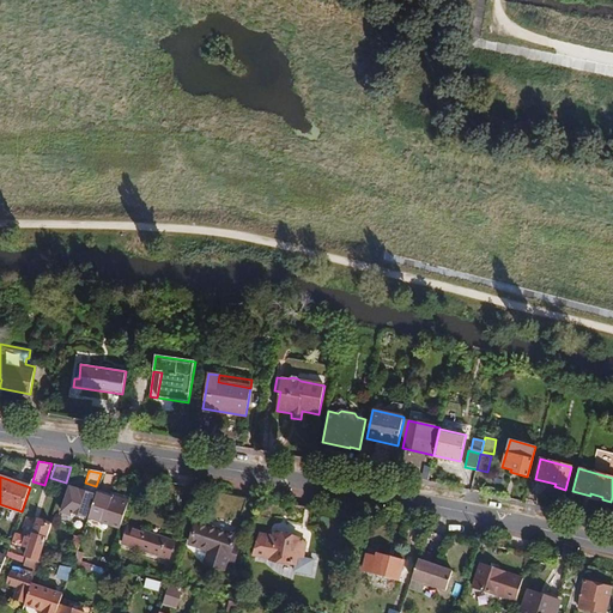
[(164,484),(162,503),(175,505),(178,486),(164,484)]
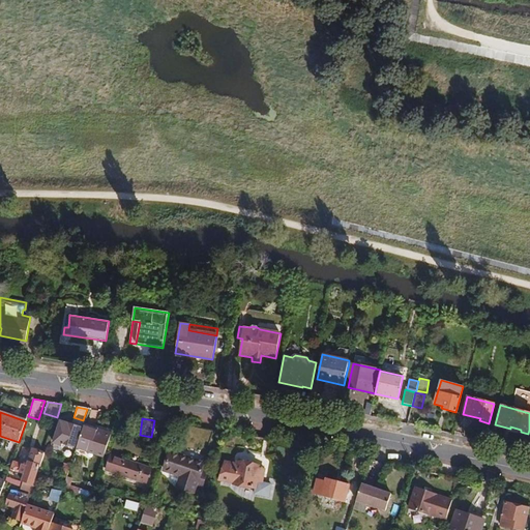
[(75,447),(82,428),(56,420),(49,442),(61,445),(62,443),(75,447)]
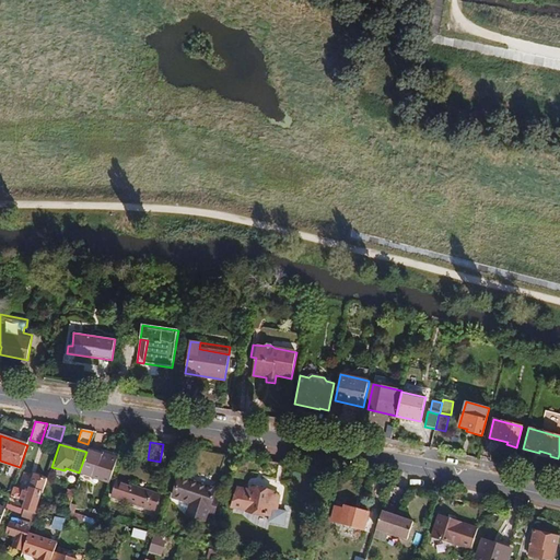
[(89,450),(81,474),(109,482),(117,459),(89,450)]
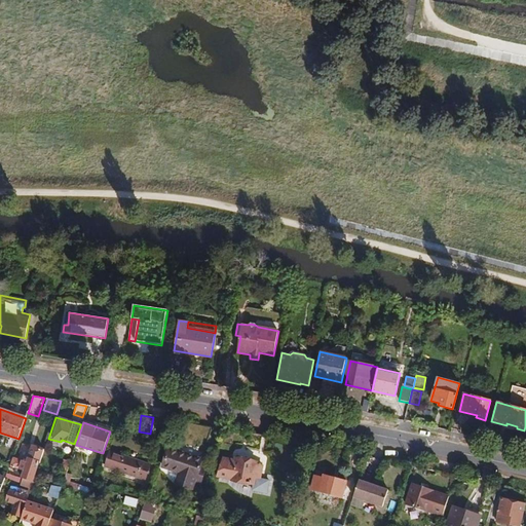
[(253,434),(251,445),(261,447),(263,436),(253,434)]
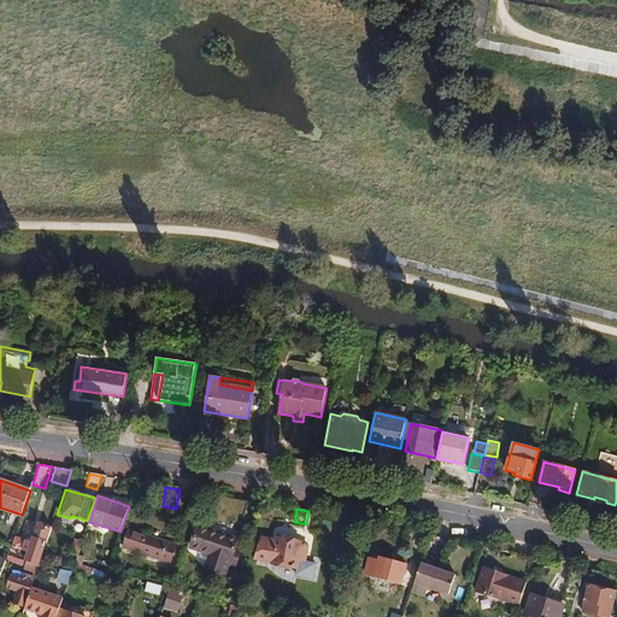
[(25,562),(27,562),(24,570),(36,574),(52,528),(39,523),(33,542),(17,538),(13,547),(29,552),(25,562)]
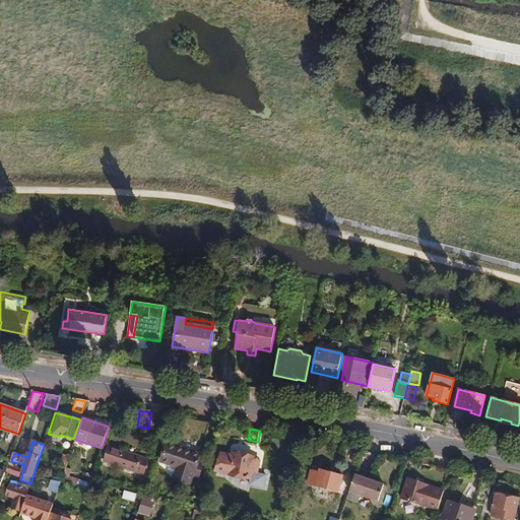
[(198,459),(199,455),(166,444),(160,461),(178,466),(174,478),(189,482),(191,476),(197,478),(201,467),(196,465),(198,459)]
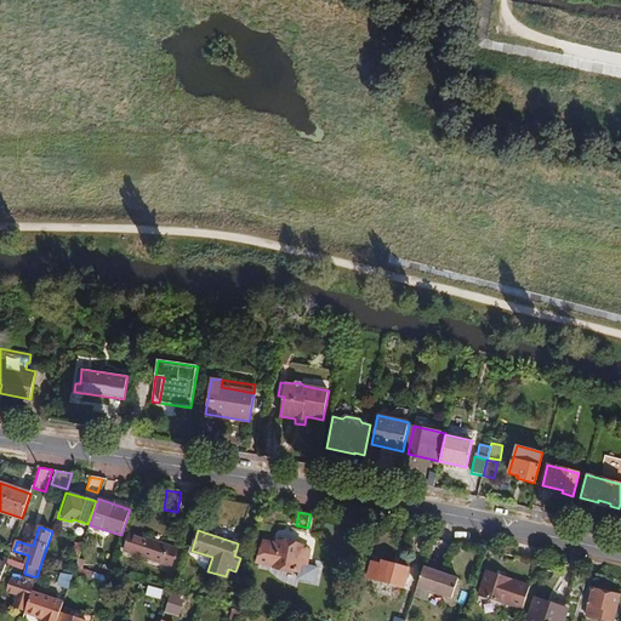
[(131,533),(125,551),(170,565),(176,547),(131,533)]
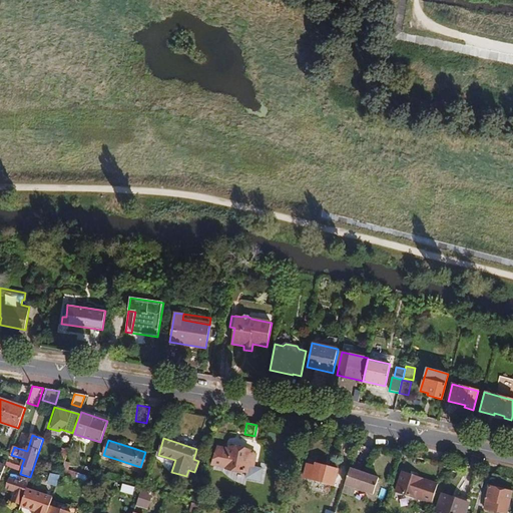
[(217,446),(211,466),(245,472),(244,477),(259,479),(261,466),(254,465),(255,458),(250,457),(250,453),(251,450),(229,446),(228,448),(217,446)]
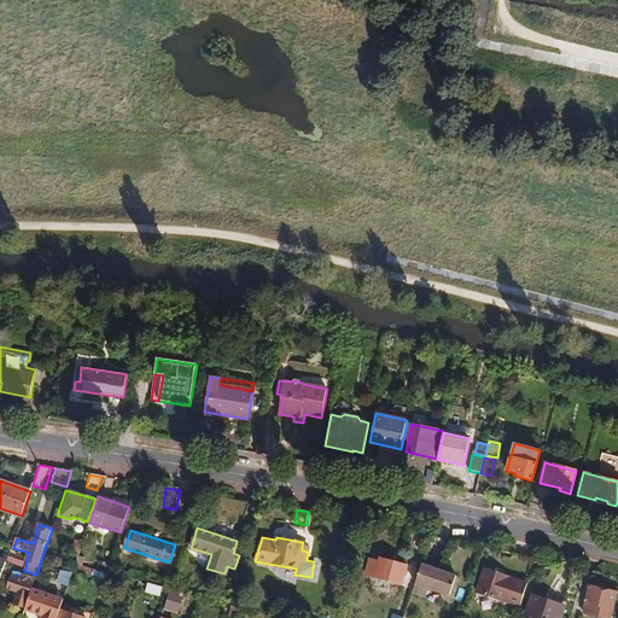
[(77,558),(82,542),(75,540),(70,555),(77,558)]
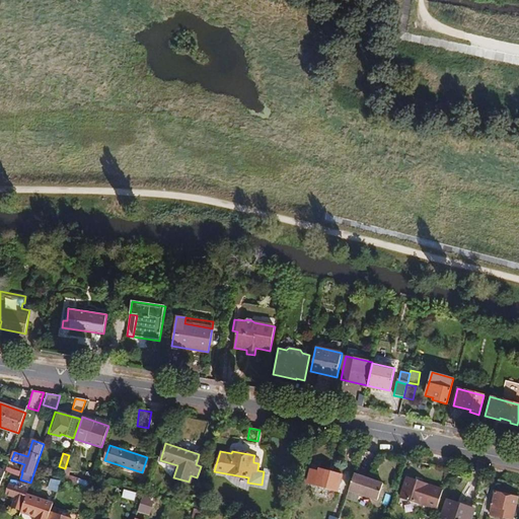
[(406,477),(400,498),(436,510),(451,468),(435,465),(433,470),(430,469),(425,484),(406,477)]
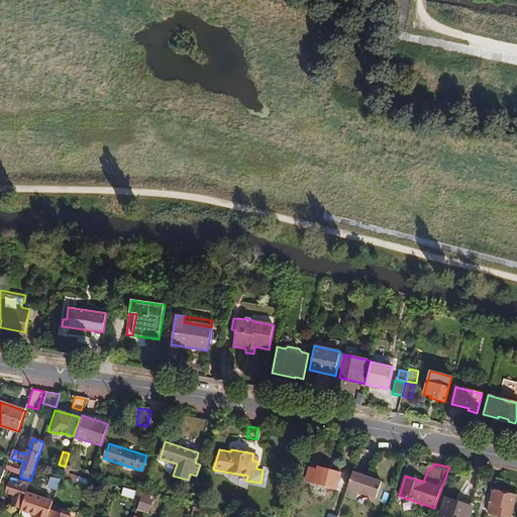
[(315,484),(337,490),(341,473),(319,468),(319,471),(310,469),(307,481),(315,483),(315,484)]
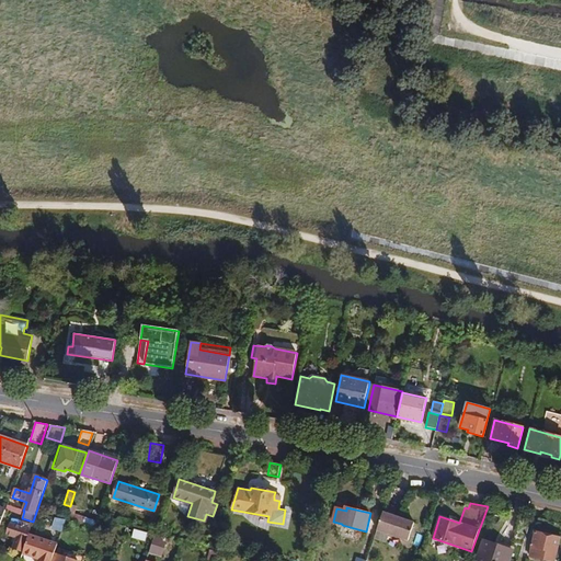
[(384,512),(377,530),(379,531),(389,535),(408,541),(414,523),(384,512)]
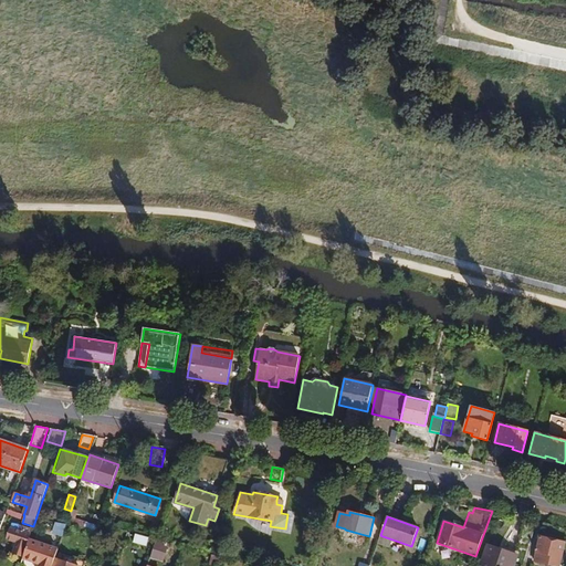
[(69,517),(66,524),(82,530),(84,522),(69,517)]
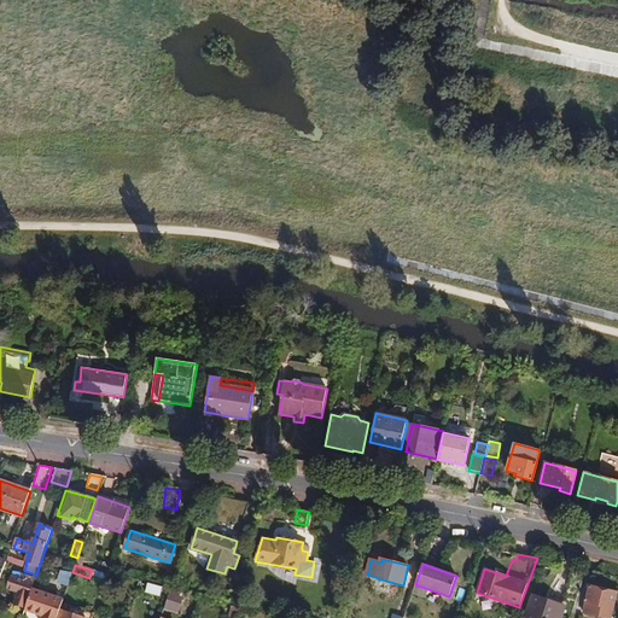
[(69,581),(73,572),(62,570),(60,579),(69,581)]
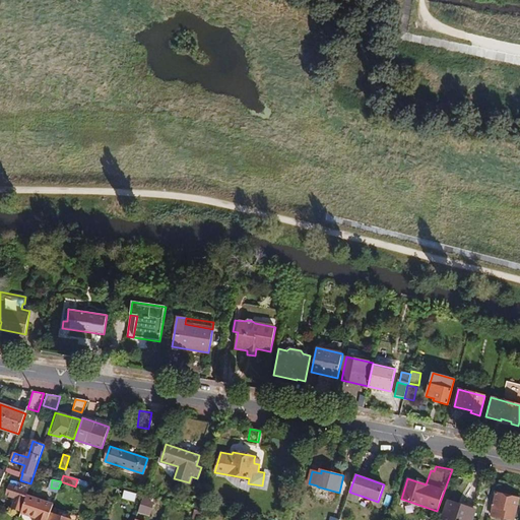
[(17,489),(26,492),(27,493),(29,485),(19,482),(17,489)]
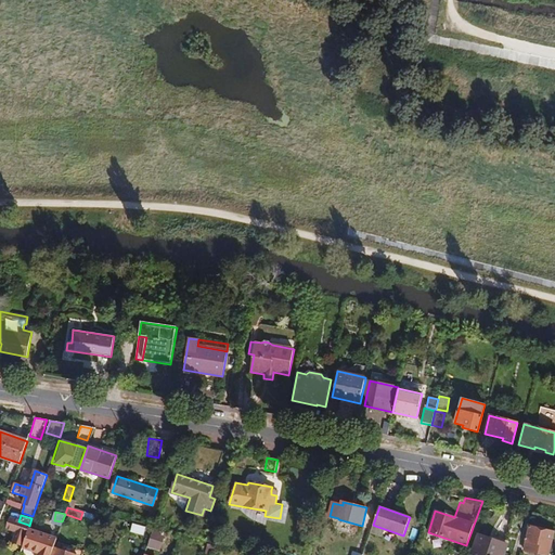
[(22,545),(28,525),(18,521),(10,519),(8,527),(17,530),(13,543),(22,545)]
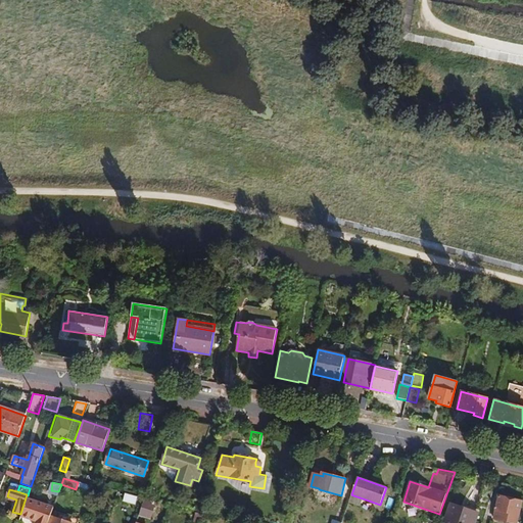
[(363,498),(353,495),(350,504),(361,507),(363,498)]
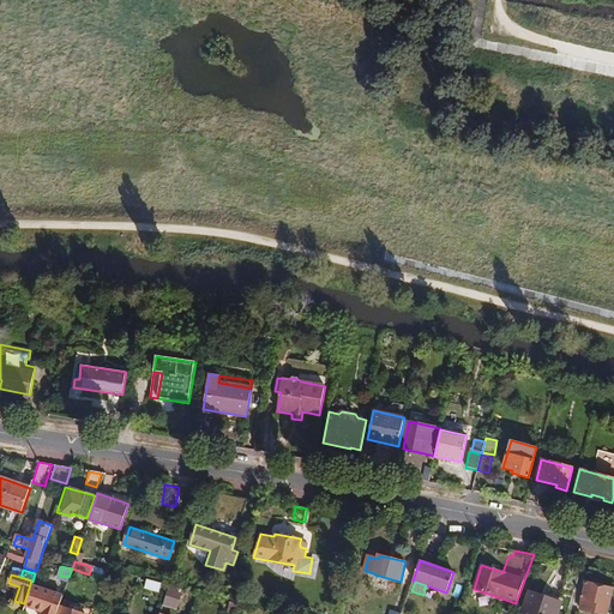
[(585,582),(579,608),(603,613),(607,613),(613,589),(585,582)]
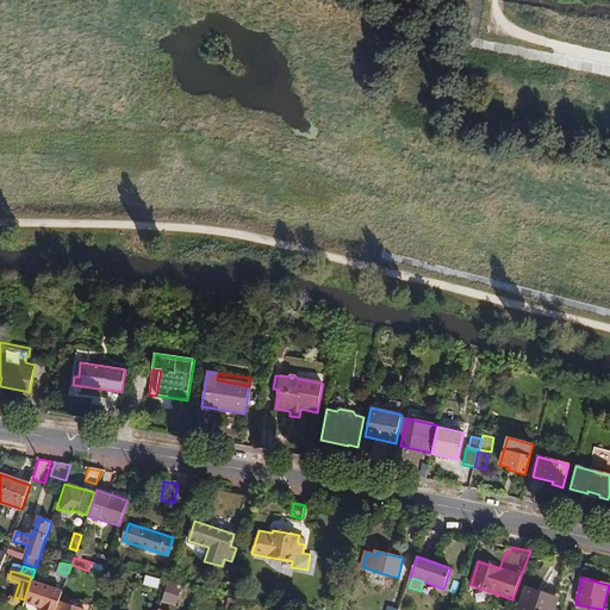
[(42,609),(56,609),(62,592),(31,582),(24,602),(43,609),(42,609)]
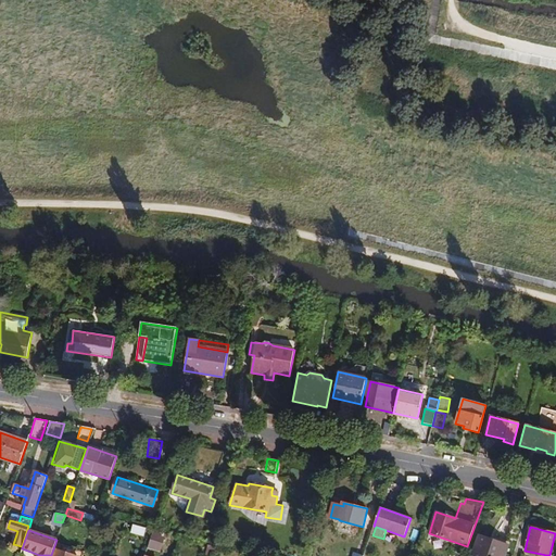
[(151,534),(148,543),(161,547),(163,539),(151,534)]
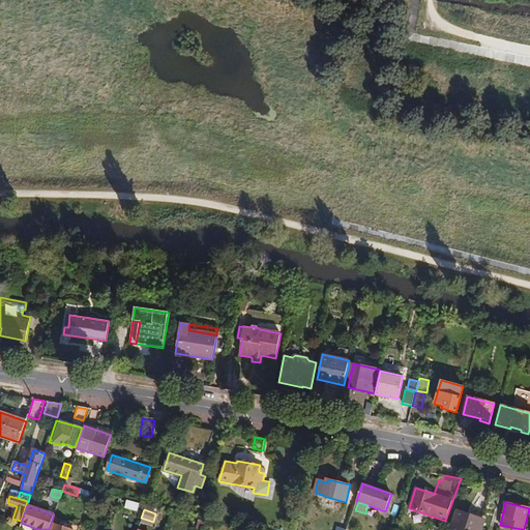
[(457,510),(449,529),(480,529),(484,520),(457,510)]
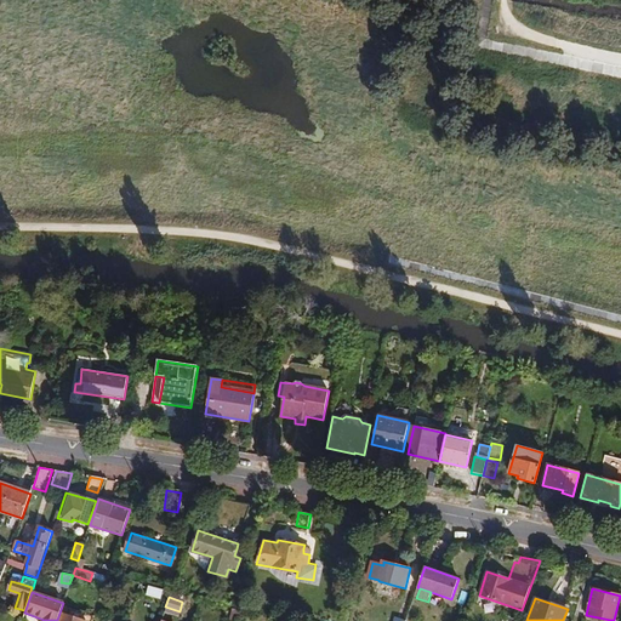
[(75,619),(83,620),(91,620),(93,615),(79,610),(75,619)]
